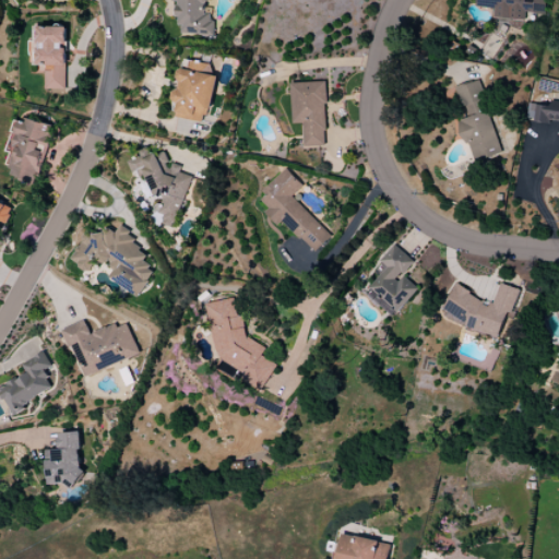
[(205,0),(168,0),(169,1),(179,1),(177,34),(212,36),(213,13),(205,13),(205,0)]
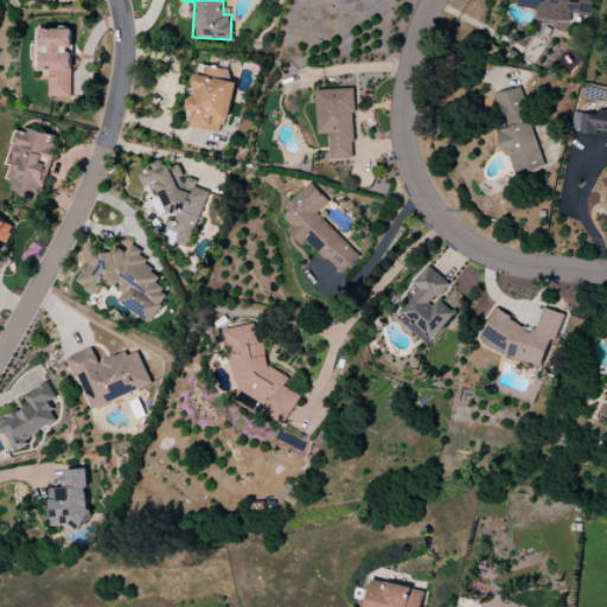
[(517,0),(517,7),(538,10),(537,19),(569,23),(570,13),(589,16),(590,0),(517,0)]
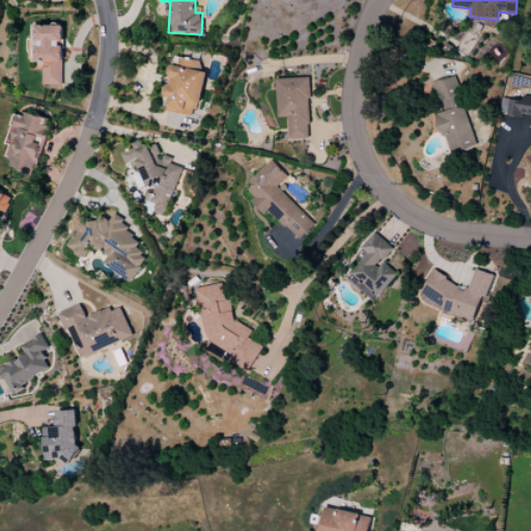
[(61,85),(62,42),(63,42),(63,26),(34,25),(33,39),(30,39),(30,64),(46,64),(46,85),(61,85)]
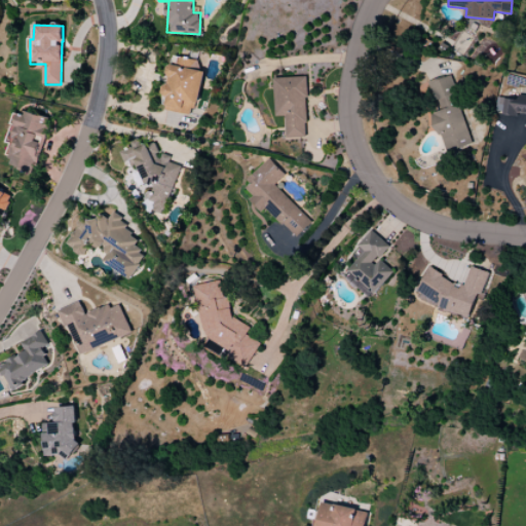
[(162,109),(194,116),(203,71),(197,70),(199,61),(173,55),(162,109)]
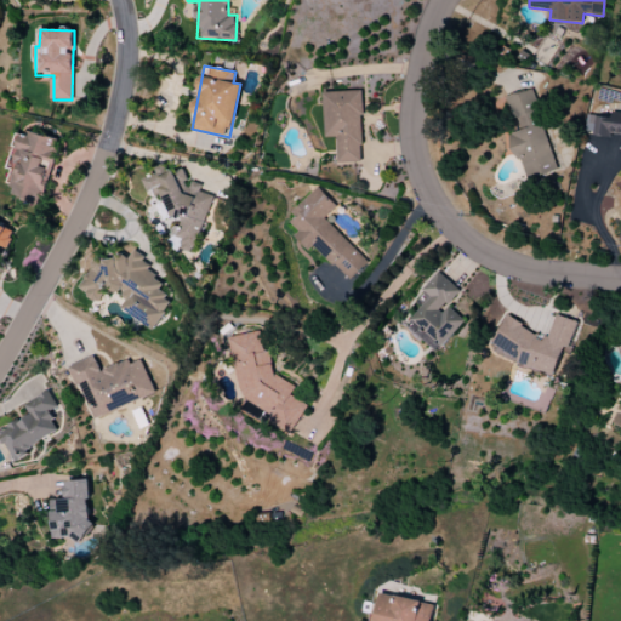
[(511,134),(524,181),(557,172),(534,89),(508,96),(518,131),(511,134)]
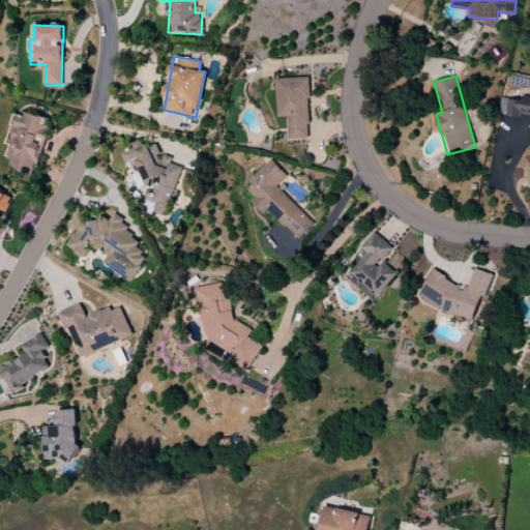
[(276,79),(277,118),(288,117),(289,139),(311,139),(308,78),(276,79)]
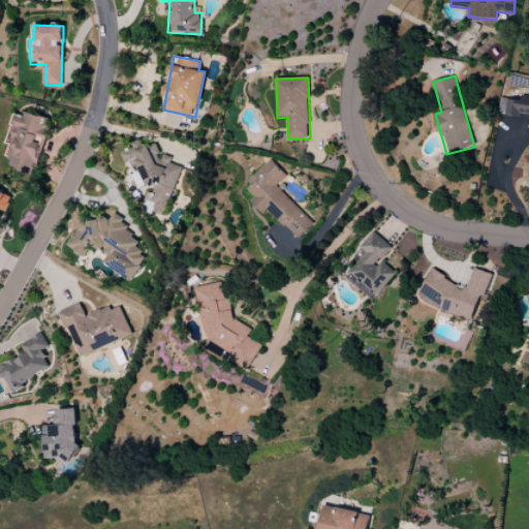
[(498,114),(520,118),(521,117),(528,118),(528,98),(501,94),(498,114)]
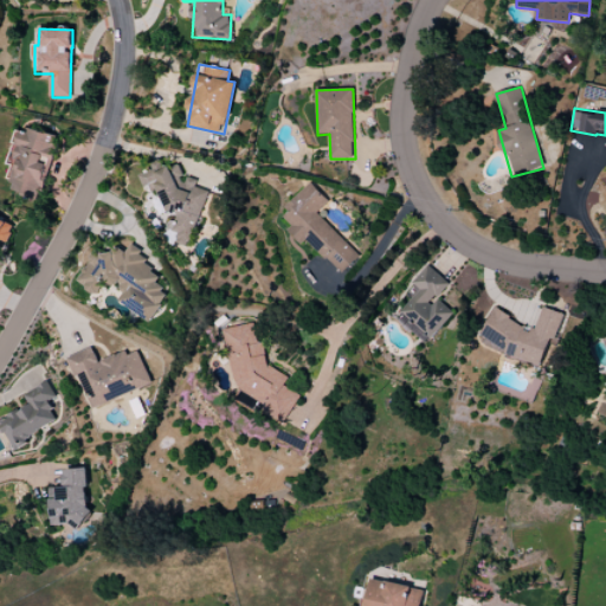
[(59,136),(30,128),(27,134),(21,131),(8,179),(15,181),(13,191),(43,199),(59,136)]
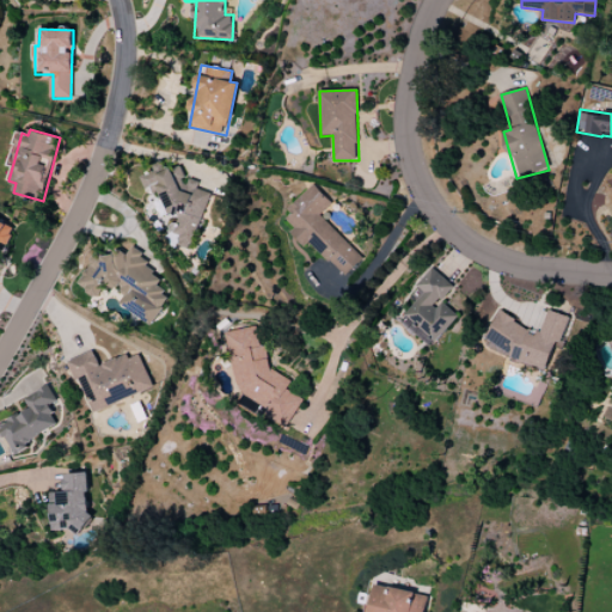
[(210,194),(200,190),(197,182),(191,179),(185,182),(182,165),(166,169),(165,161),(155,164),(152,173),(142,176),(146,188),(163,194),(169,214),(187,220),(173,224),(171,233),(181,237),(178,245),(191,250),(210,194)]
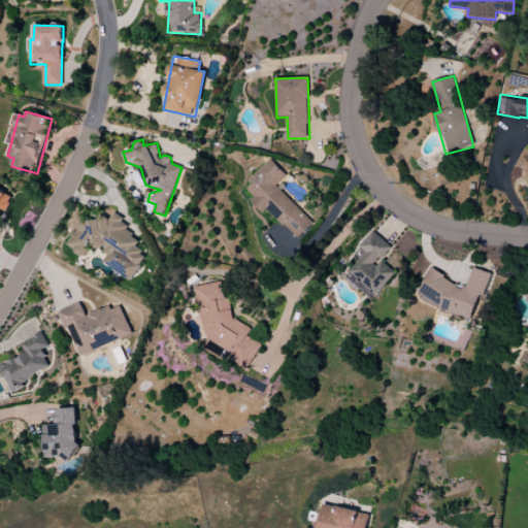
[(276,185),(286,175),(270,160),(243,186),(254,197),(250,201),(262,213),(267,208),(296,239),(312,223),(276,185)]
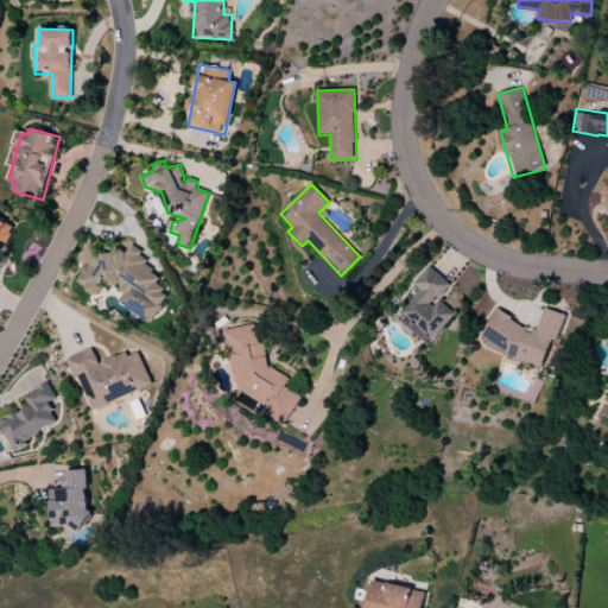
[(0,254),(13,225),(0,219),(0,254)]
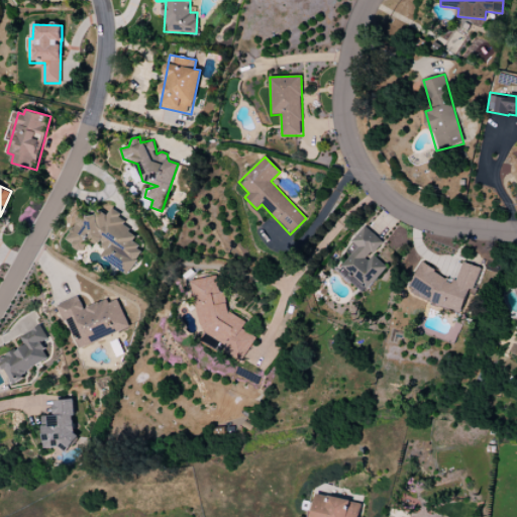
[(141,252),(134,239),(136,236),(130,233),(118,212),(111,208),(108,214),(101,211),(90,218),(82,214),(71,234),(67,237),(72,246),(81,251),(86,248),(90,240),(104,248),(106,250),(103,255),(113,261),(117,259),(123,262),(119,269),(129,275),(141,252)]
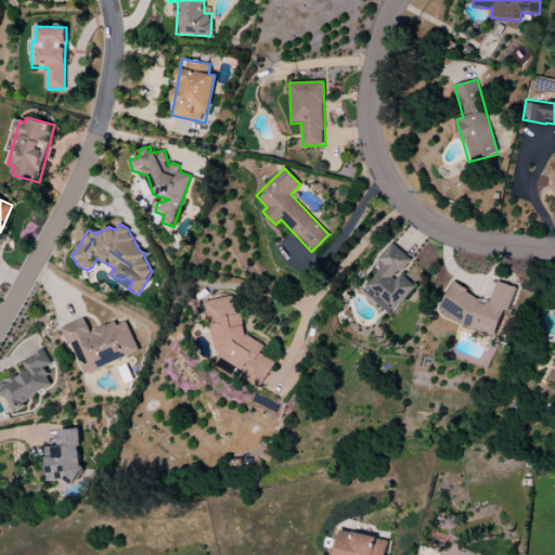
[(416,286),(401,273),(412,260),(391,243),(377,259),(385,266),(364,291),(392,314),(416,286)]
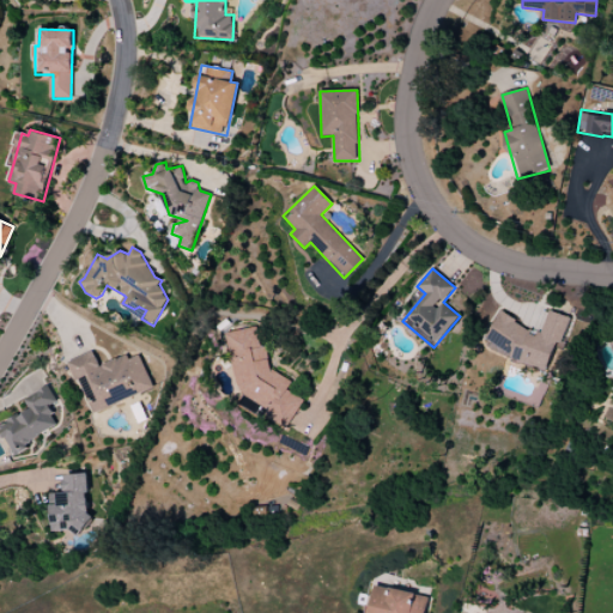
[(570,317),(547,310),(541,331),(496,316),(485,350),(548,369),(556,347),(560,349),(570,317)]
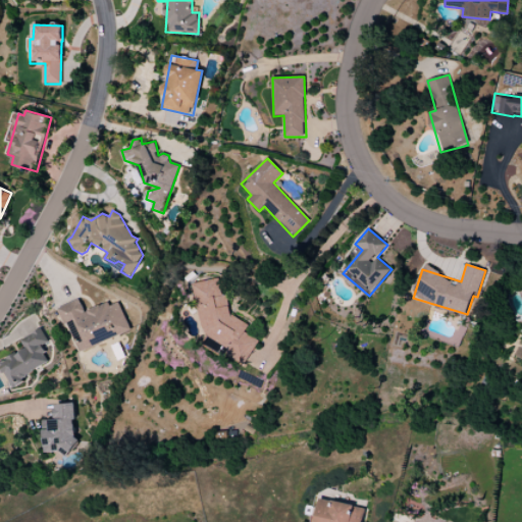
[(245,367),(259,341),(245,332),(249,324),(230,315),(226,297),(221,294),(218,278),(192,283),(201,328),(210,333),(203,346),(219,354),(224,344),(227,358),(245,367)]
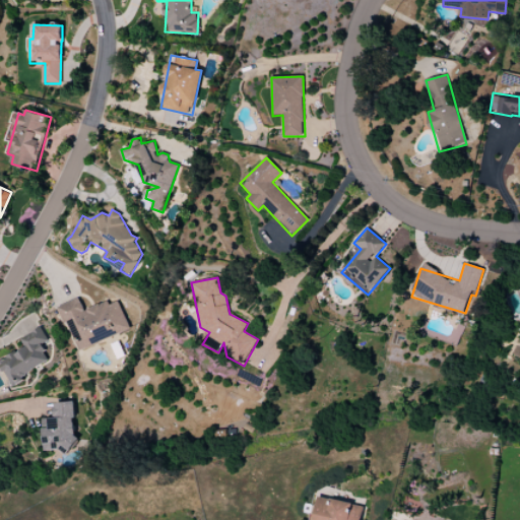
[(130,330),(118,301),(109,305),(108,301),(84,311),(79,299),(60,306),(78,350),(130,330)]
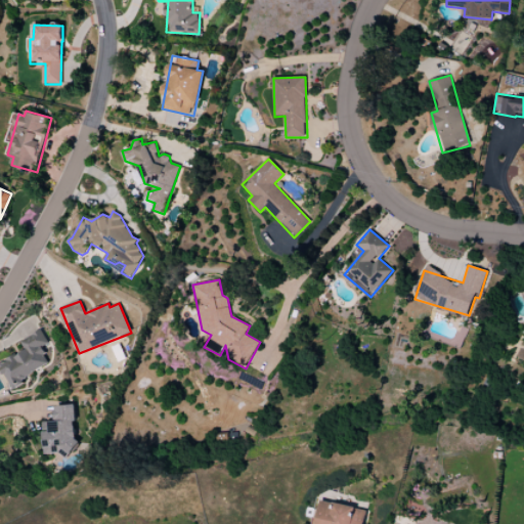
[(51,365),(42,349),(49,345),(41,330),(20,341),(26,350),(0,363),(0,364),(12,387),(51,365)]
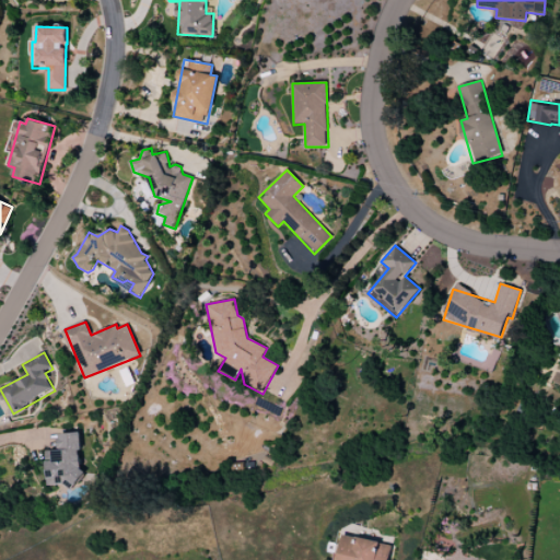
[(79,433),(58,434),(59,451),(46,452),(48,487),(82,485),(79,433)]
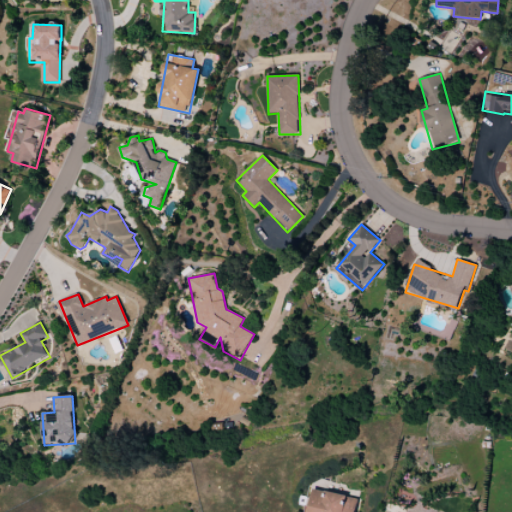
[(355,511),(358,498),(314,489),(309,511),(355,511)]
